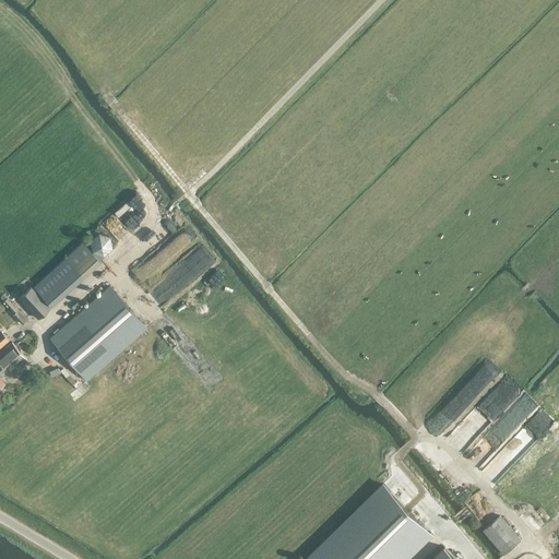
[(140,209),(143,203),(135,198),(132,203),(140,209)]
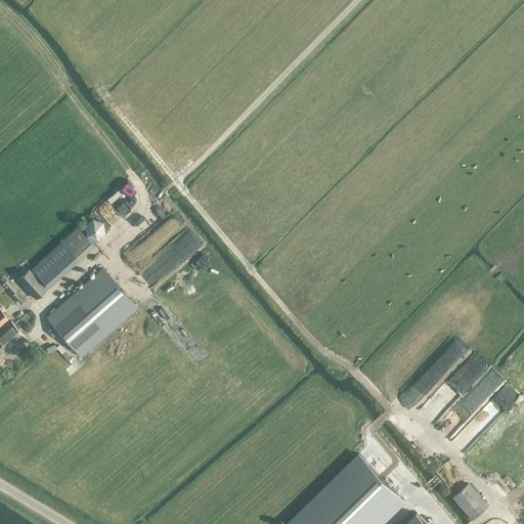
[(123,194),(119,190),(107,201),(111,205),(123,194)]
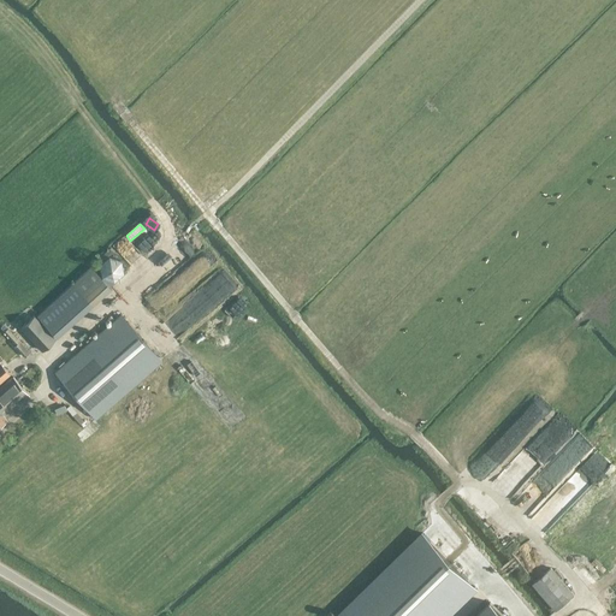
[(90,266),(36,315),(55,337),(111,286),(90,266)]
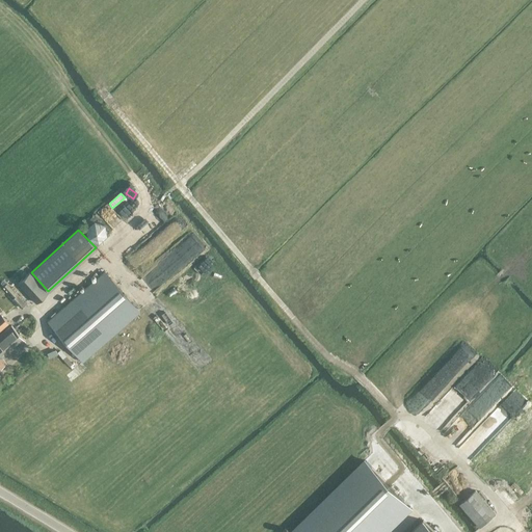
[(192,251),(187,257),(191,262),(197,257),(192,251)]
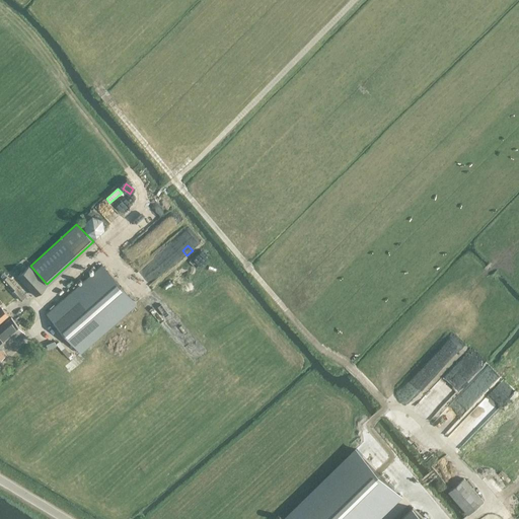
[(80,351),(135,300),(98,262),(45,312),(80,351)]
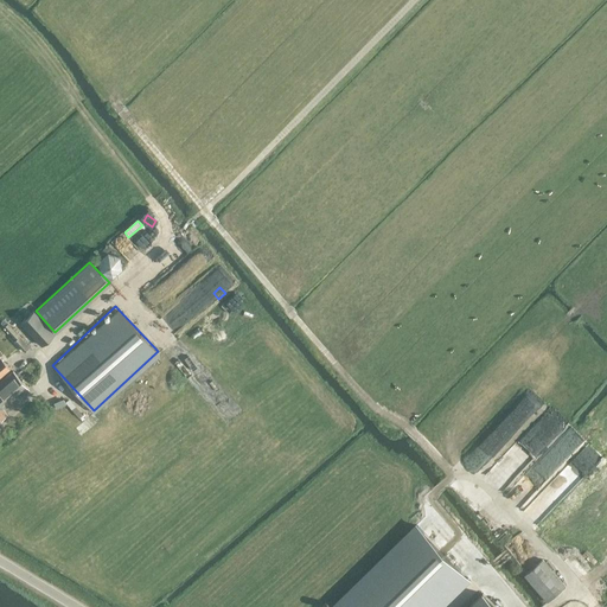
[(29,321),(23,327),(39,345),(53,332),(38,318),(30,325),(29,321)]
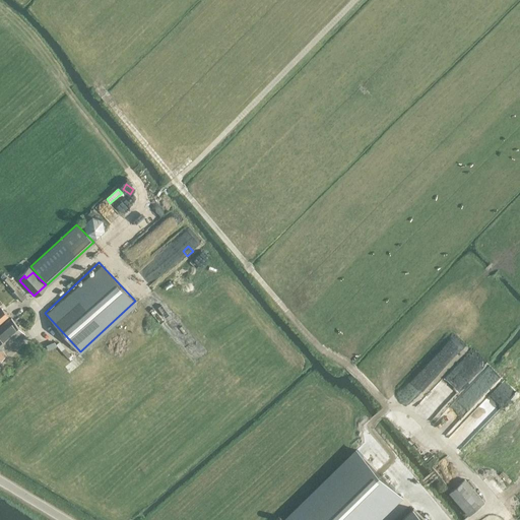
[(11,291),(15,288),(6,277),(2,280),(11,291)]
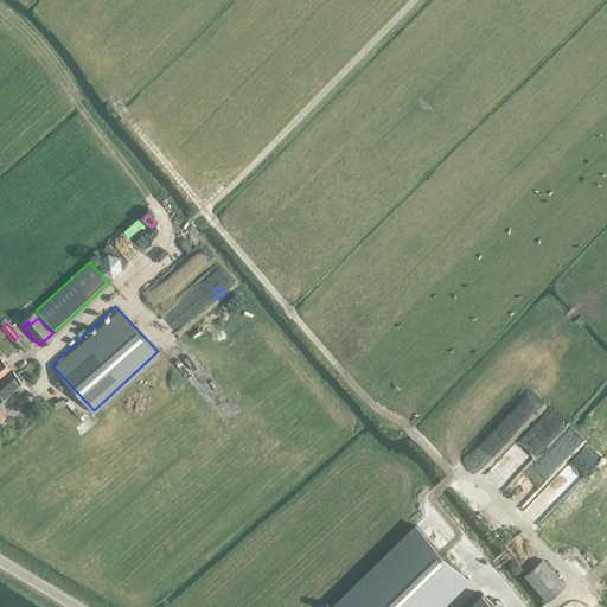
[(30,349),(19,338),(13,343),(24,355),(30,349)]
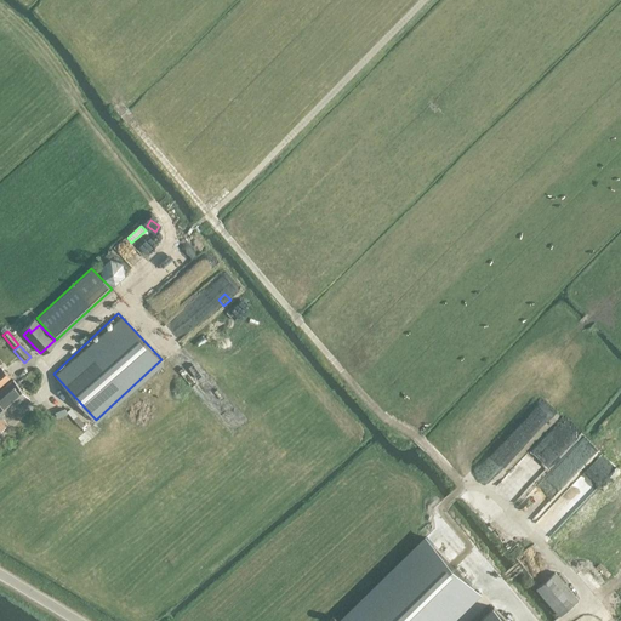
[(195,368),(210,366),(208,346),(193,347),(195,368)]
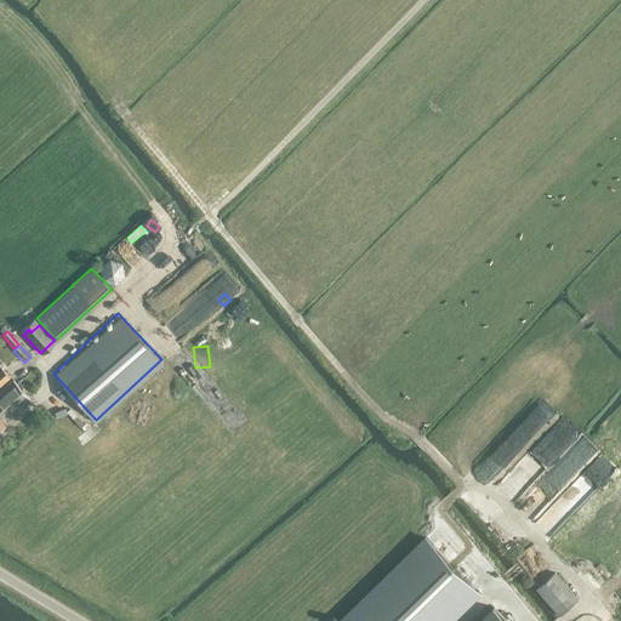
[(0,383),(9,376),(4,371),(16,360),(6,349),(0,354),(0,383)]
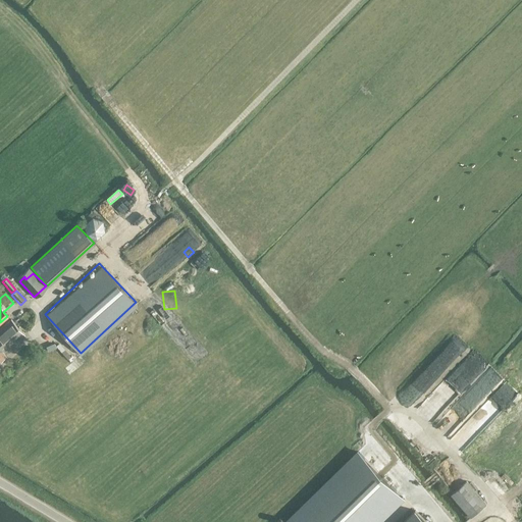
[(0,348),(3,352),(23,334),(10,320),(0,328),(0,348)]
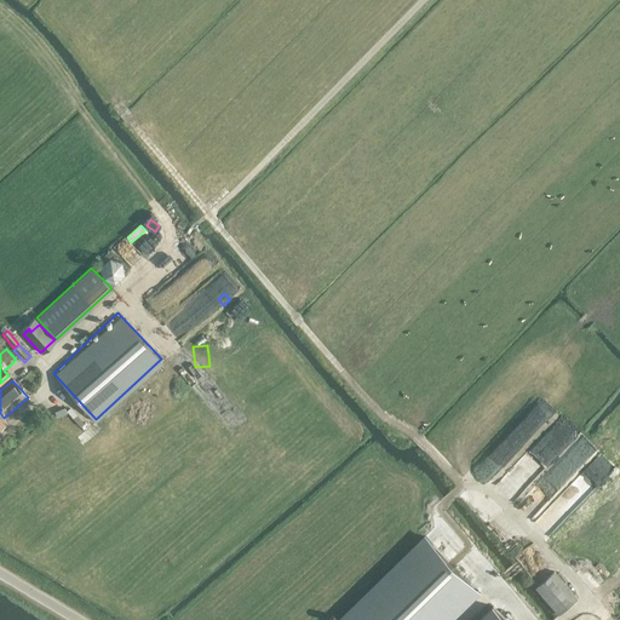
[(79,436),(84,432),(74,415),(69,418),(79,436)]
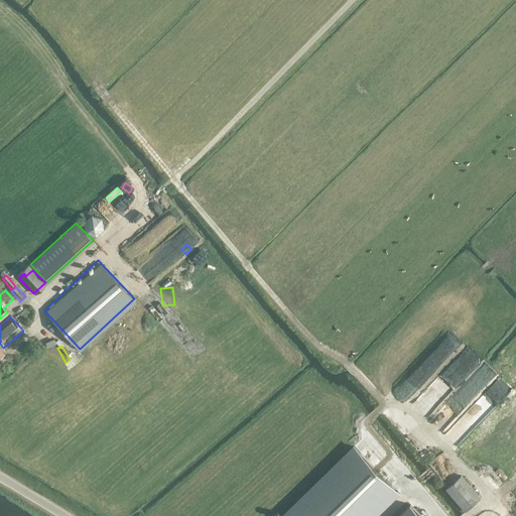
[(376,515),(400,493),(353,444),(279,515),(376,515)]
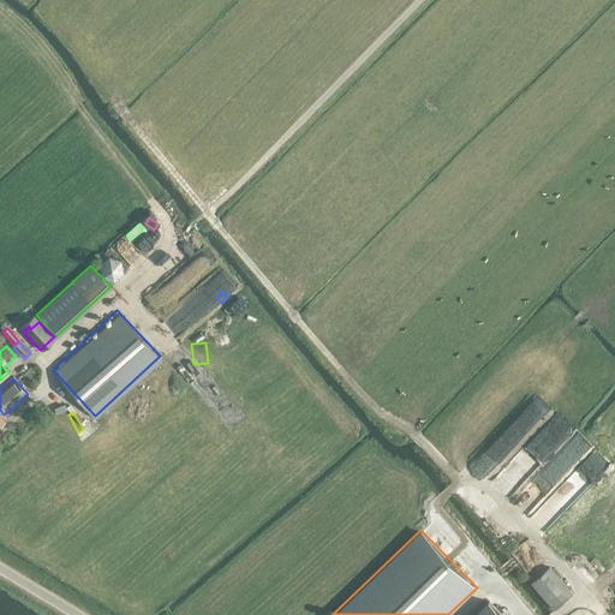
[(553,610),(572,595),(549,567),(530,583),(553,610)]
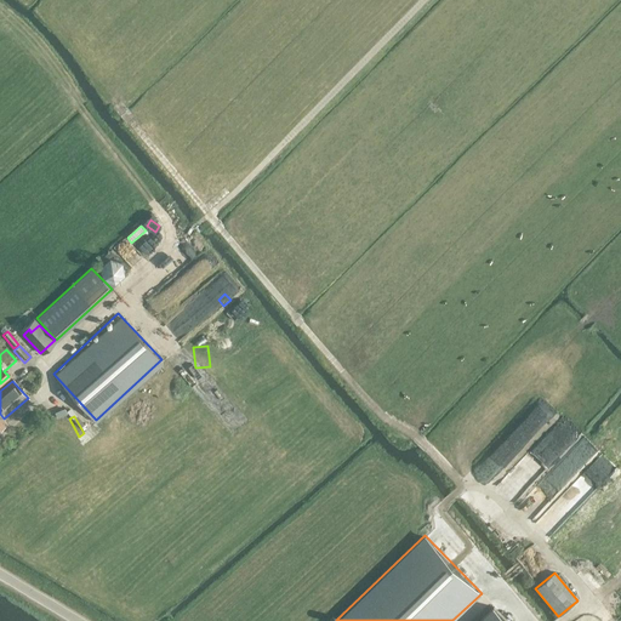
[(507,620),(495,608),(480,620),(507,620)]
